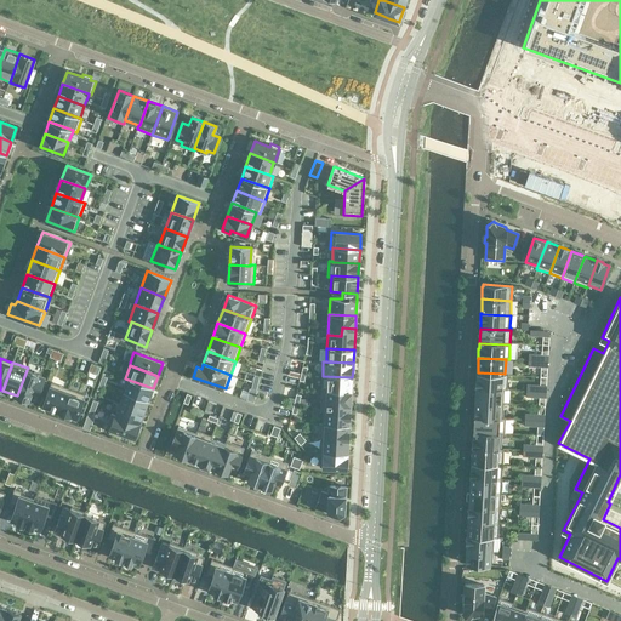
[(38,394),(44,379),(38,376),(39,374),(27,370),(17,396),(28,400),(32,392),(38,394)]
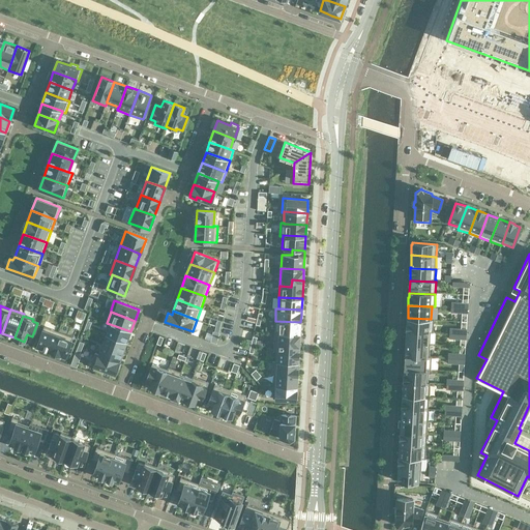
[(433,332),(434,319),(431,319),(408,318),(407,330),(431,332),(433,332)]
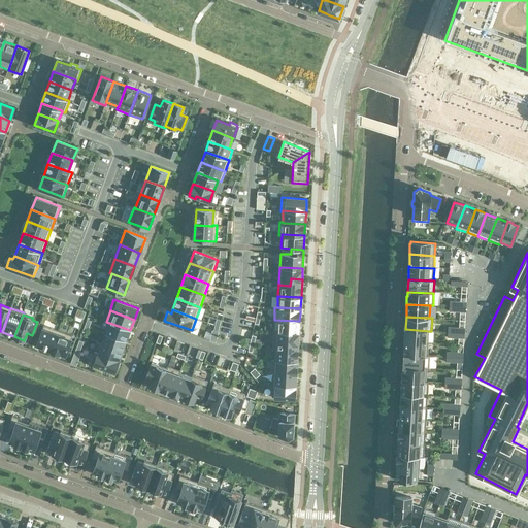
[(299,326),(299,321),(274,320),(273,331),(299,332),(299,326)]
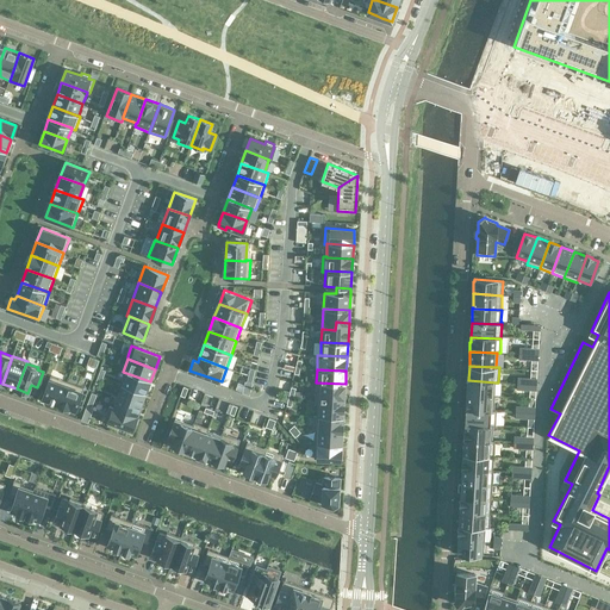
[(126,373),(123,385),(145,393),(150,381),(126,373)]
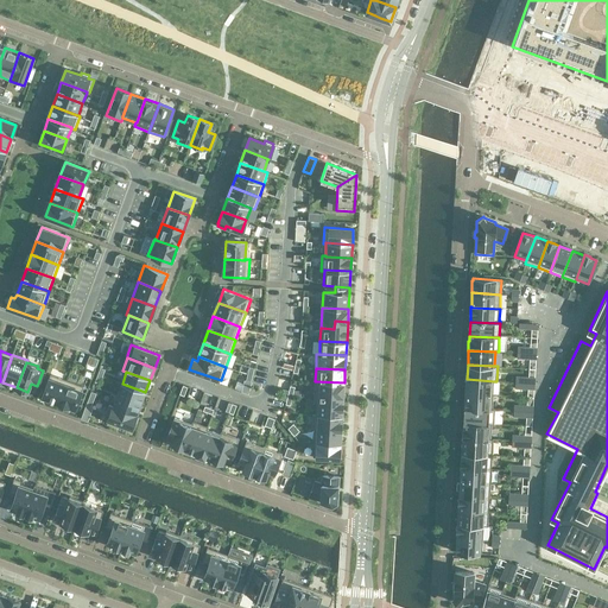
[(58,403),(67,380),(50,374),(42,397),(58,403)]
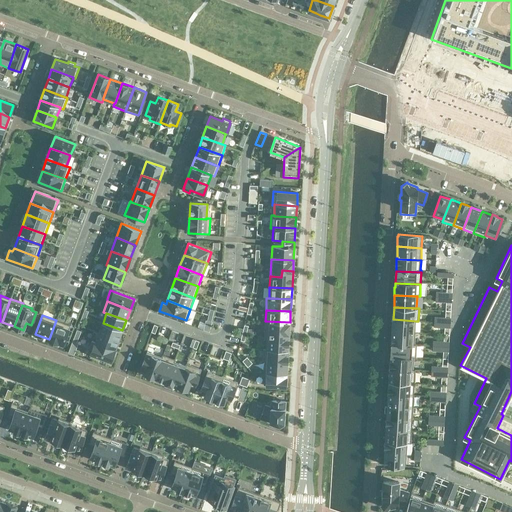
[(415,333),(416,321),(393,319),(392,331),(415,333)]
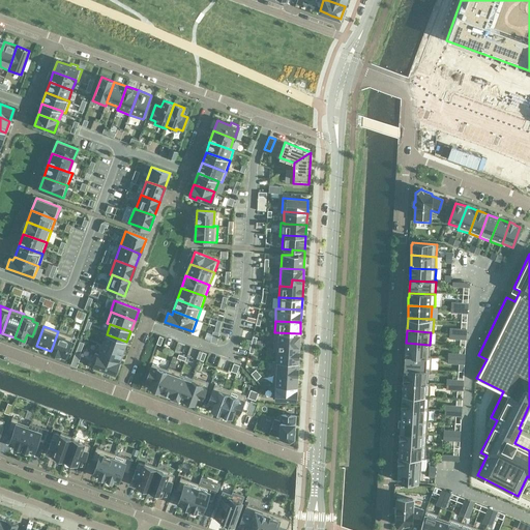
[(65,357),(72,336),(58,331),(51,351),(65,357)]
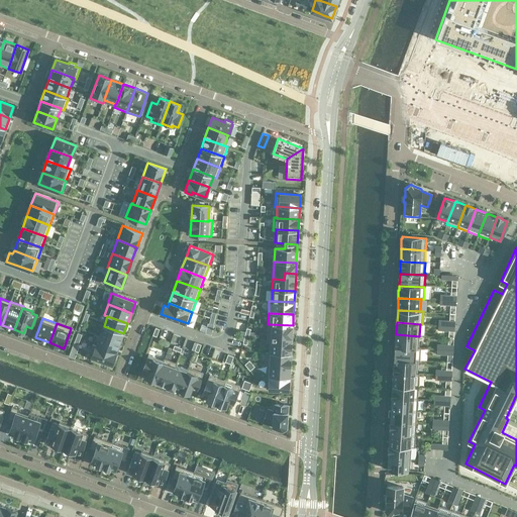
[(292,336),(293,325),(268,324),(267,342),(269,342),(269,341),(281,342),(281,335),(292,336)]
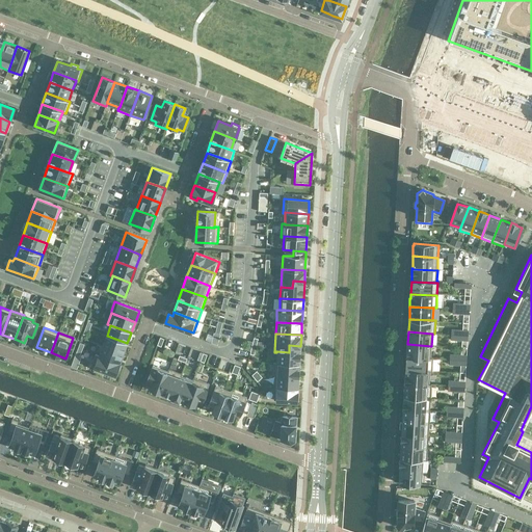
[(123,353),(127,343),(107,336),(103,346),(123,353)]
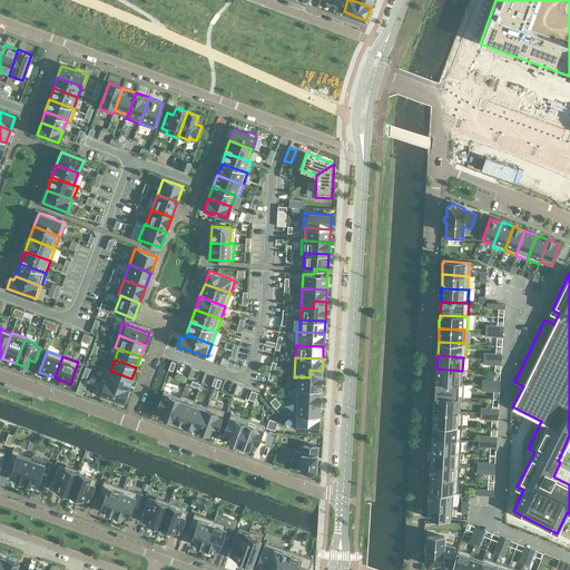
[(461,383),(462,371),(436,369),(435,383),(461,384),(461,383)]
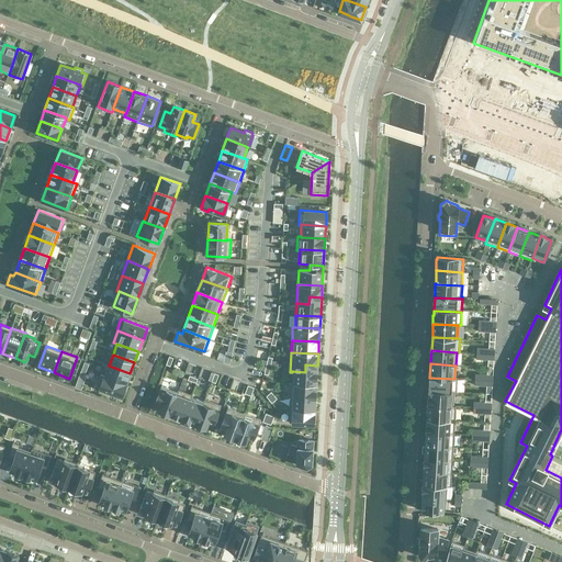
[(316,384),(317,366),(305,364),(305,372),(292,371),(292,372),(292,383),(316,384)]
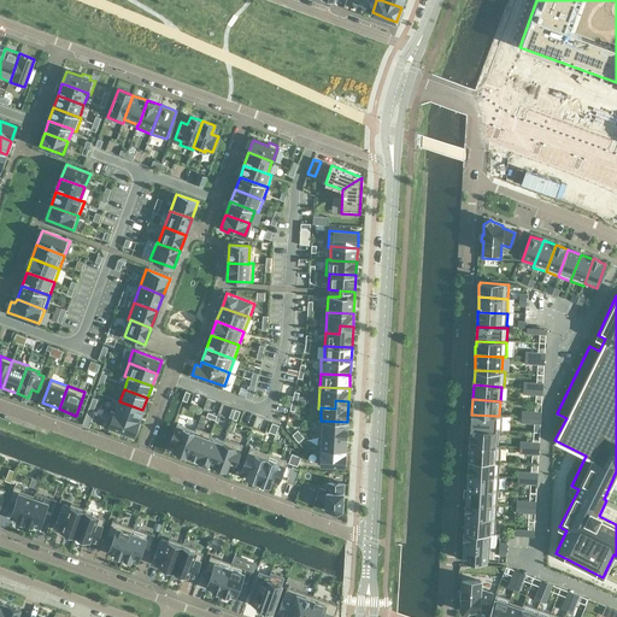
[(142,410),(119,401),(115,412),(115,413),(139,422),(142,410)]
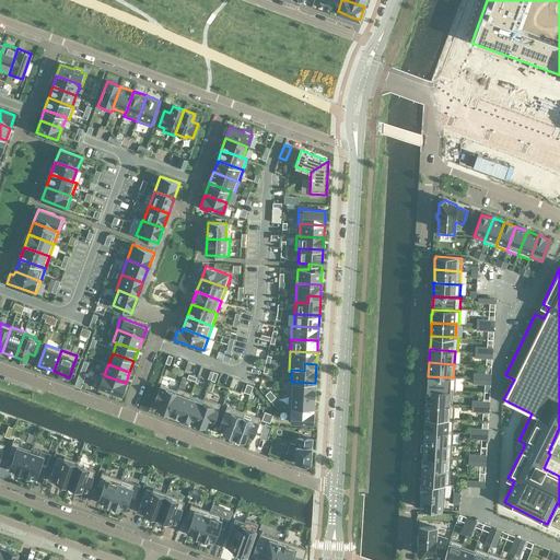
[(104,375),(104,374),(101,373),(96,385),(101,387),(100,389),(107,392),(107,389),(121,395),(126,383),(104,375)]
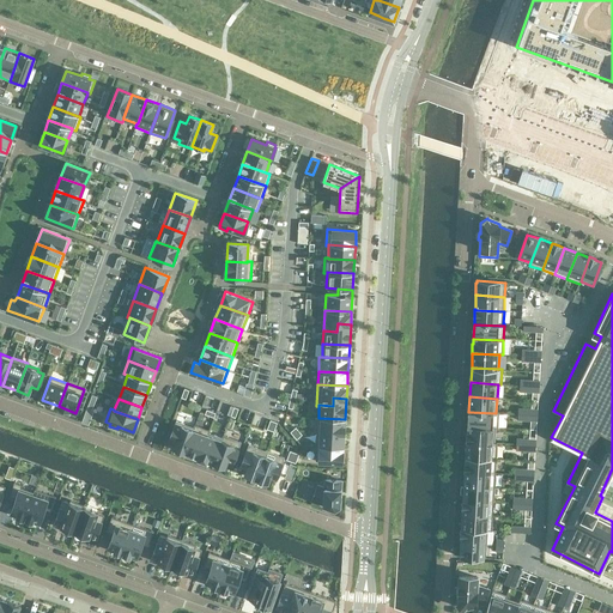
[(498,428),(499,412),(496,412),(496,413),(468,412),(468,426),(496,428),(498,428)]
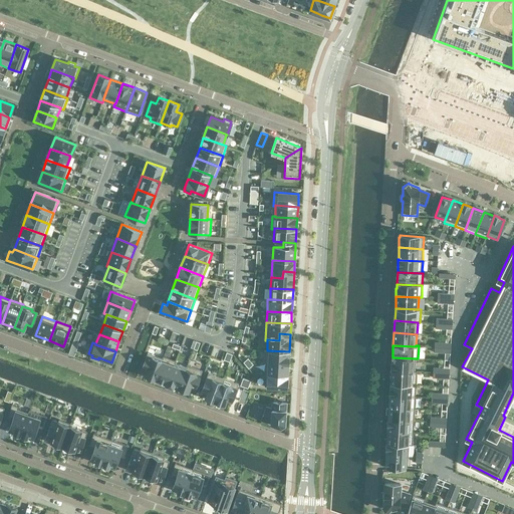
[(266,362),(288,363),(289,351),(267,350),(264,349),(264,362),(266,362)]
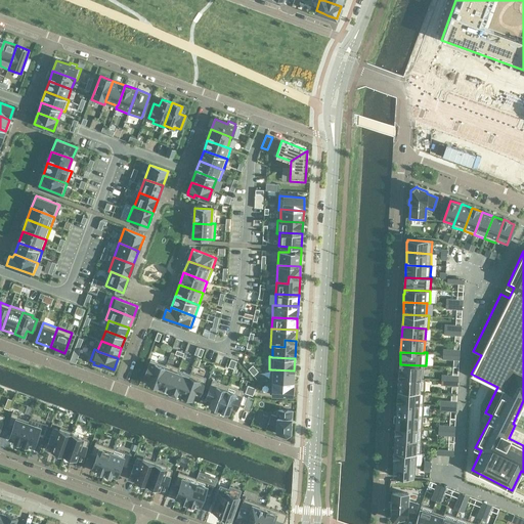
[(166,365),(165,365),(150,359),(144,377),(150,379),(148,383),(158,387),(166,365)]
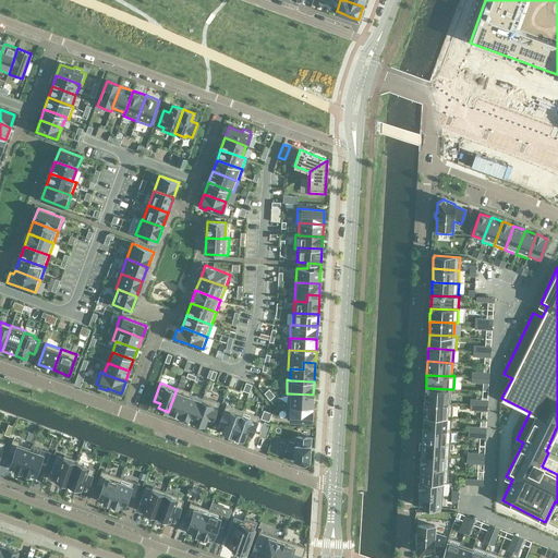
[(250,392),(252,385),(246,383),(243,390),(250,392)]
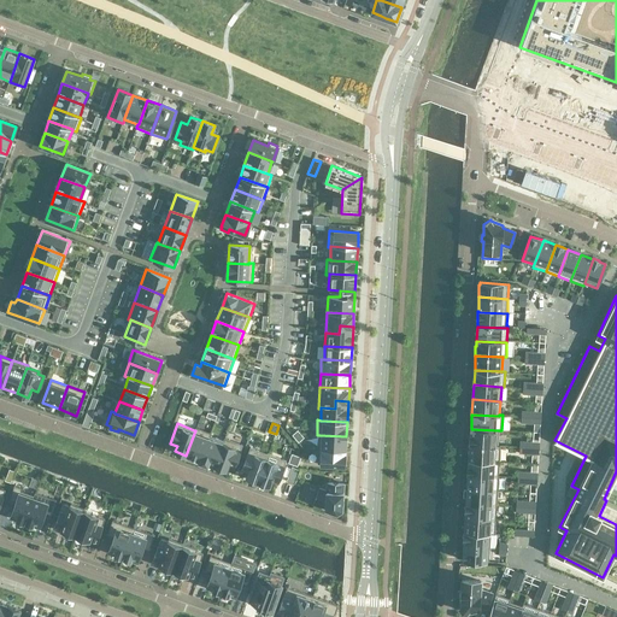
[(210,435),(211,433),(195,427),(194,430),(195,430),(186,456),(200,460),(210,435)]
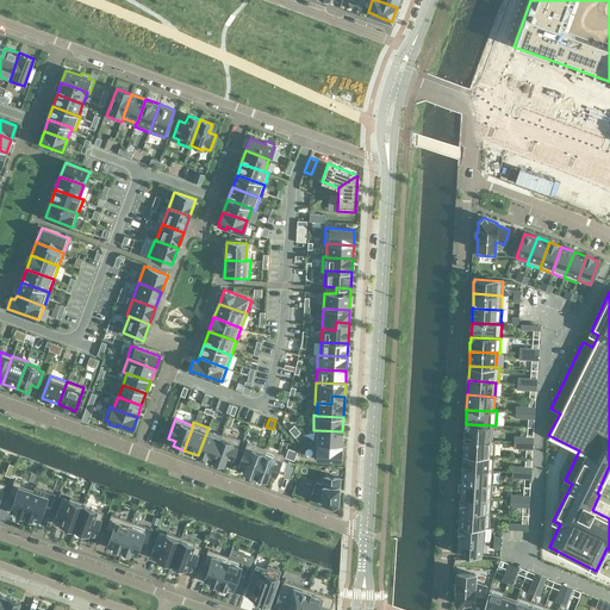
[(492,440),(493,425),(466,424),(465,439),(492,440)]
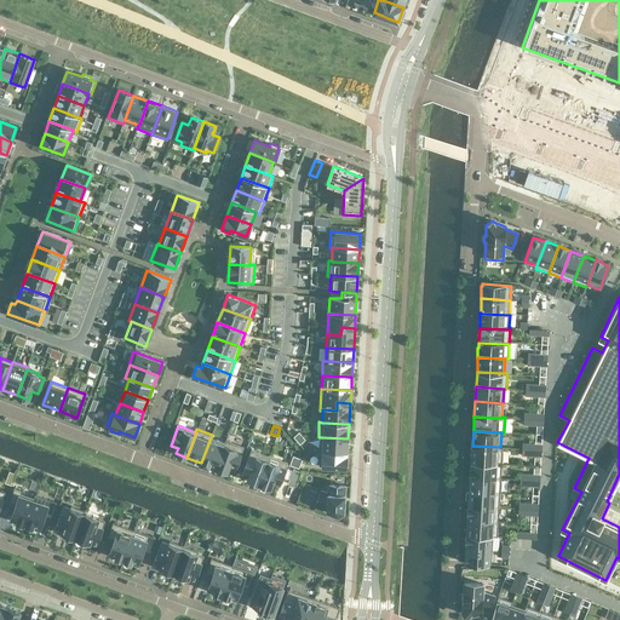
[(225,443),(224,442),(211,437),(201,463),(201,464),(208,466),(208,465),(211,466),(216,469),(225,443)]
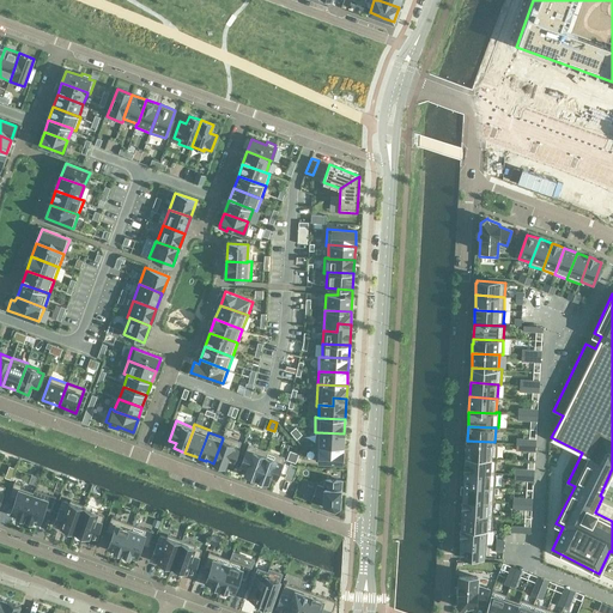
[(316,445),(344,447),(344,434),(317,432),(316,445)]
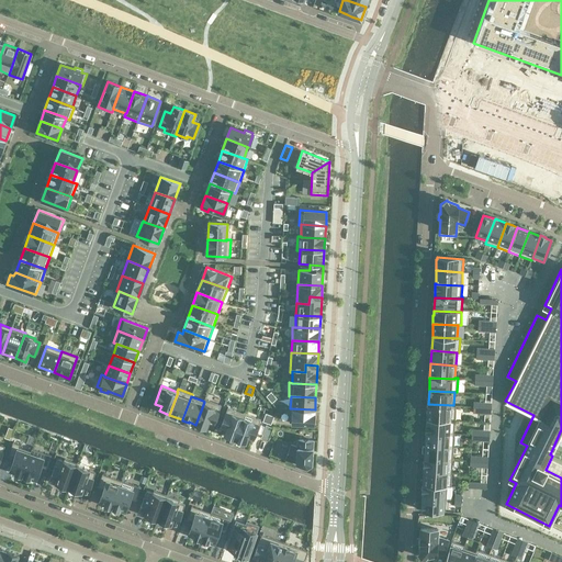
[(214,425),(222,405),(204,398),(203,401),(204,402),(195,425),(206,428),(208,423),(214,425)]
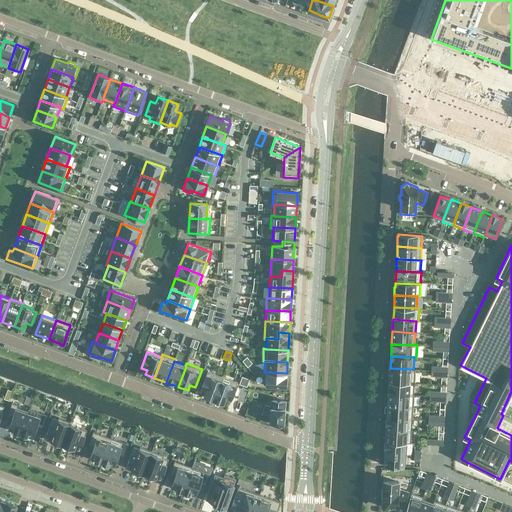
[(415,381),(415,370),(413,369),(390,368),(389,380),(415,381)]
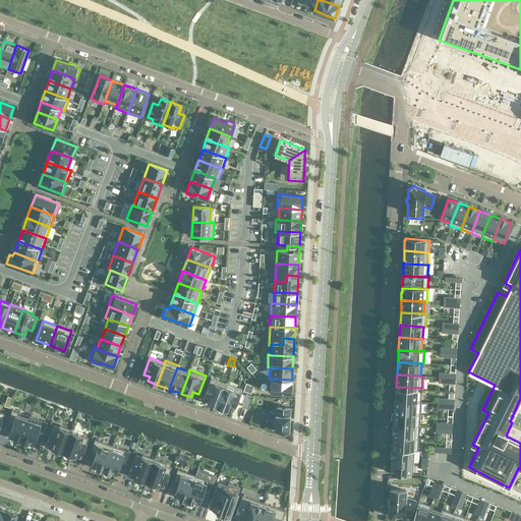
[(218,407),(227,384),(212,378),(205,396),(210,398),(209,403),(218,407)]
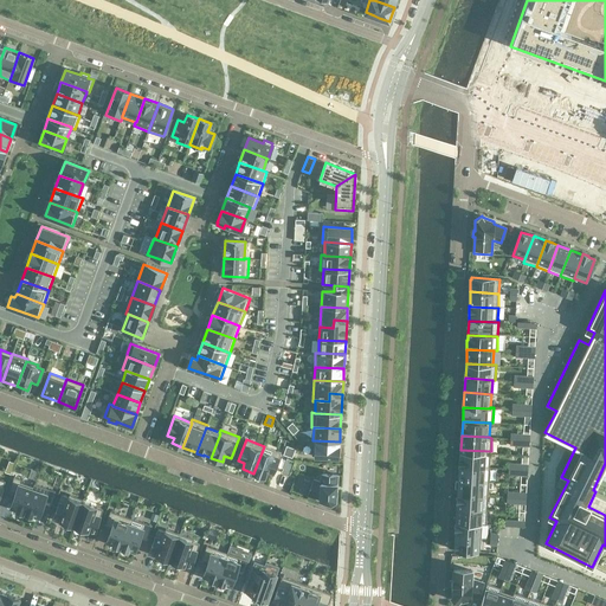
[(339,457),(340,442),(313,440),(313,456),(339,457)]
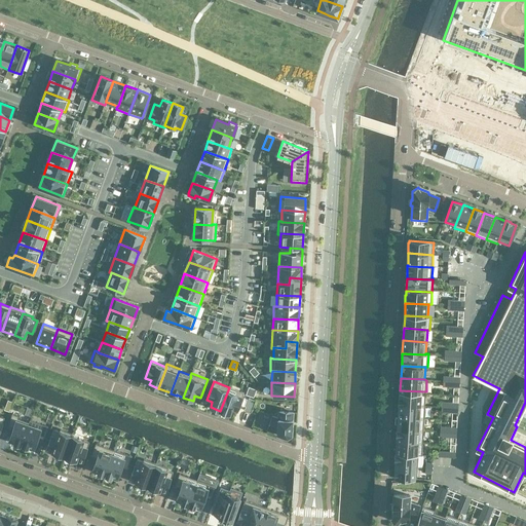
[(237,412),(245,392),(229,387),(220,411),(230,414),(231,410),(237,412)]
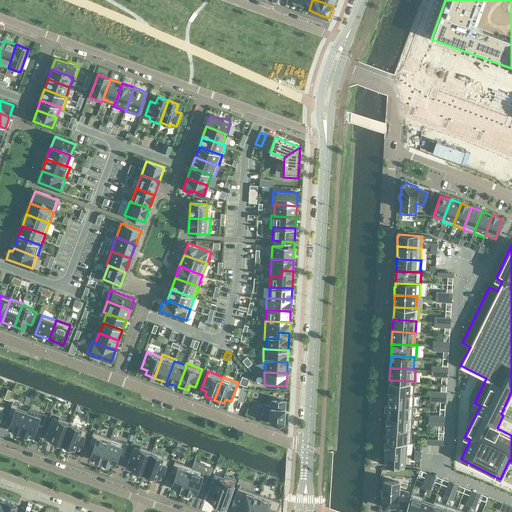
[(414,394),(415,381),(389,380),(389,387),(388,387),(388,392),(414,394)]
